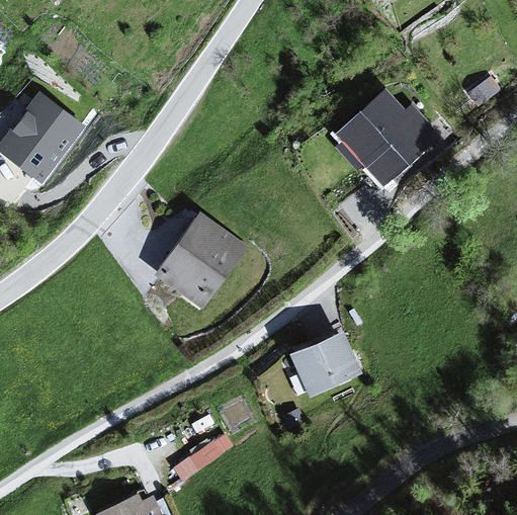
[(500,86),(490,73),(469,88),(479,101),(500,86)]
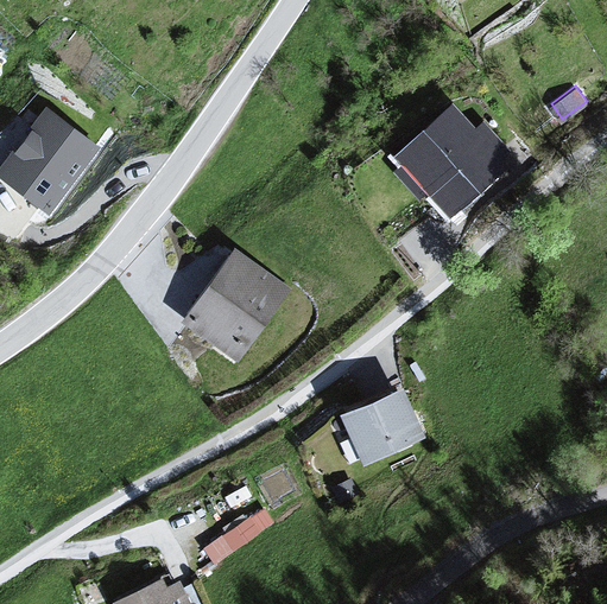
[(472,128),(451,105),(397,153),(404,161),(397,169),(419,194),(425,189),(450,216),(506,169),(498,159),(510,148),(487,121),(472,128)]
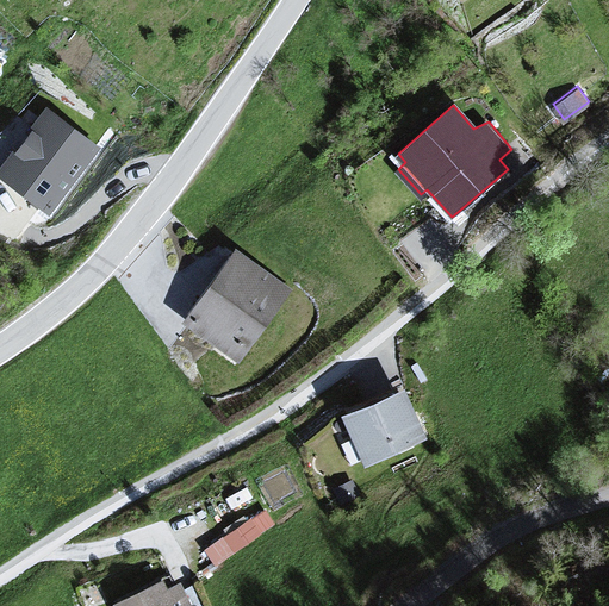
[(95,144),(48,110),(2,170),(50,205),(95,144)]
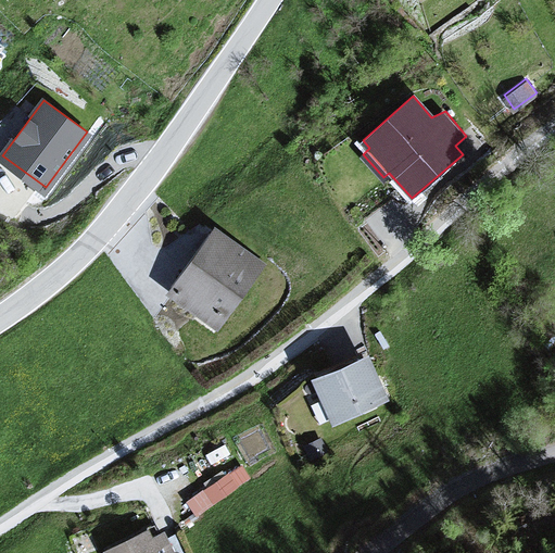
[(215,227),(166,296),(217,332),(266,264),(215,227)]
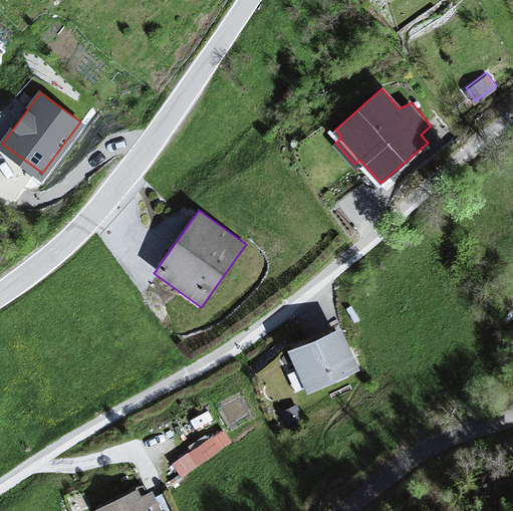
[(340,328),(289,350),(307,393),(358,370),(340,328)]
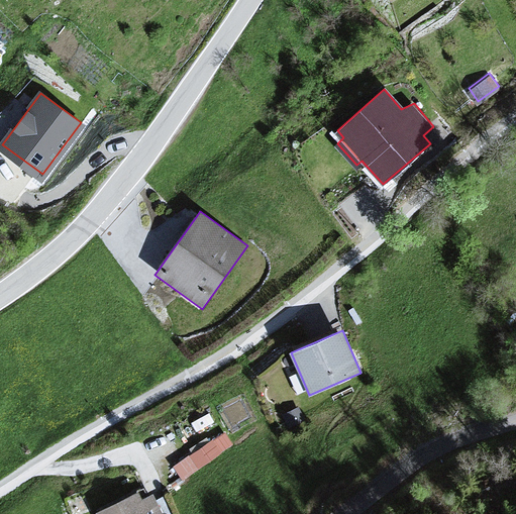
[(181,469),(235,440),(227,424),(173,453),(181,469)]
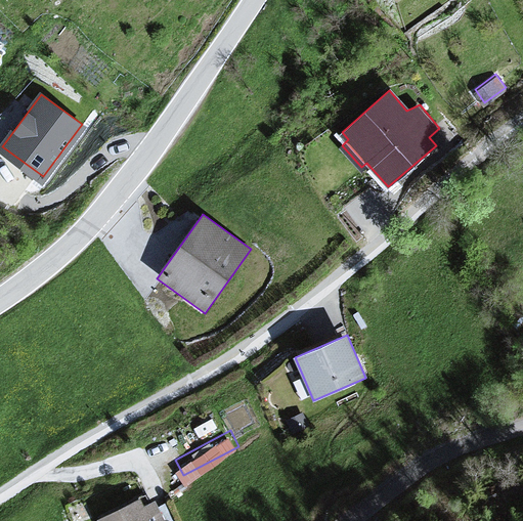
[(160,520),(147,495),(96,520),(160,520)]
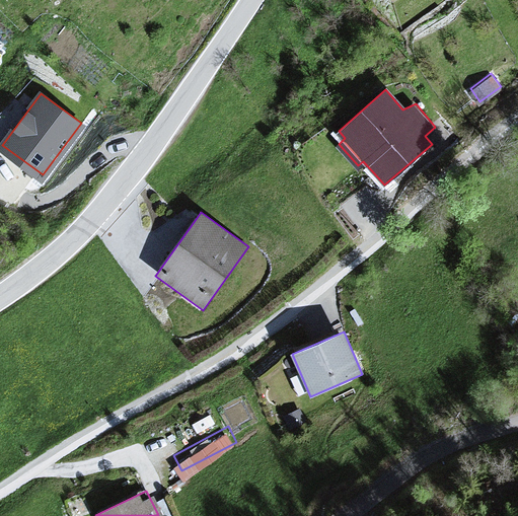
All buildings are outlined.
